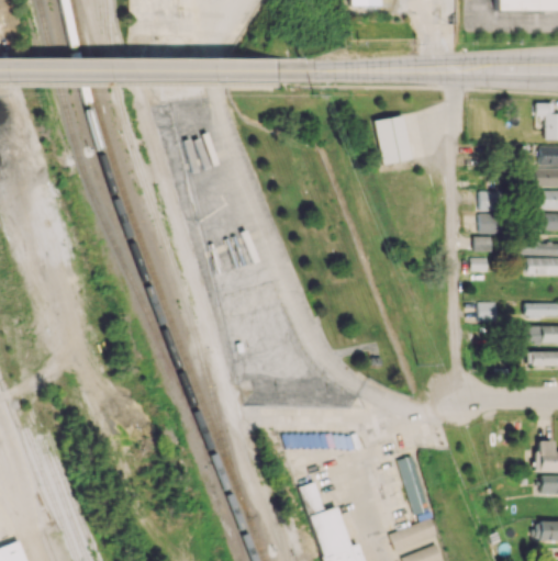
[(497,0),(497,11),(557,10),(556,0),(497,0)]
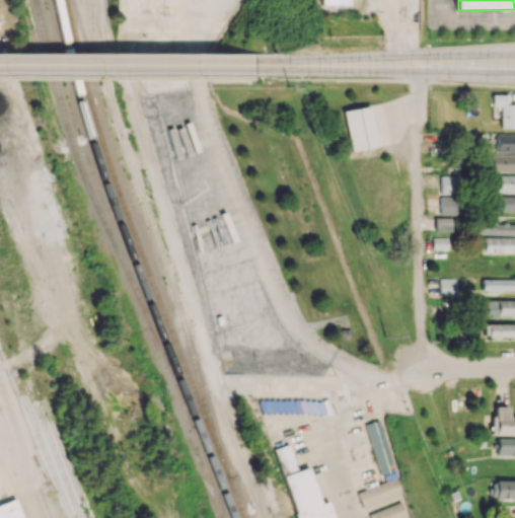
[(514,105),(511,105),(511,95),(495,95),(495,107),(504,107),(503,130),(514,129),(514,105)]
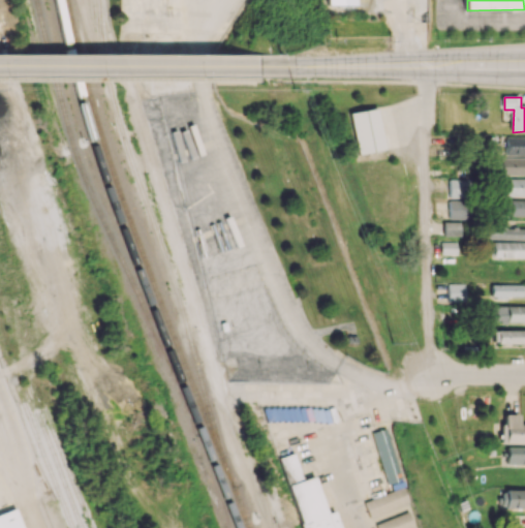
[(360,155),(389,150),(381,109),(352,114),(360,155)]
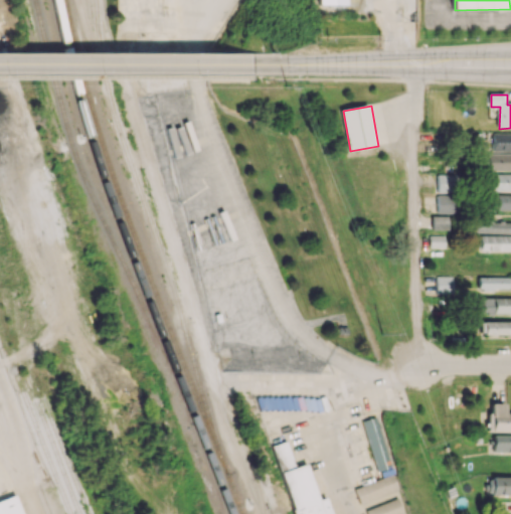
[(510,133),(496,134),(495,152),(510,152),(510,133)]
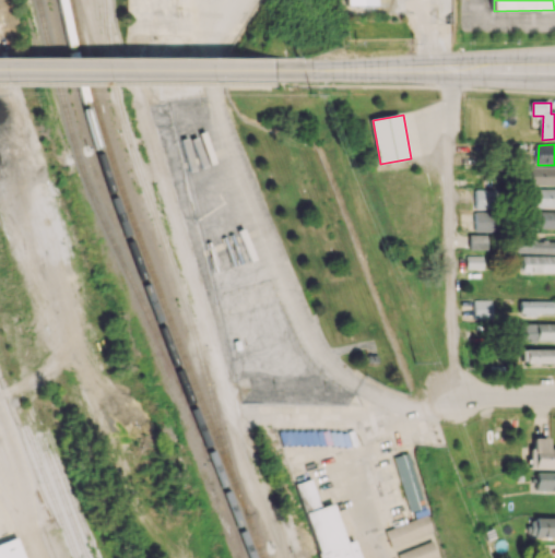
[(554,167),(533,167),(533,186),(554,186),(554,167)]
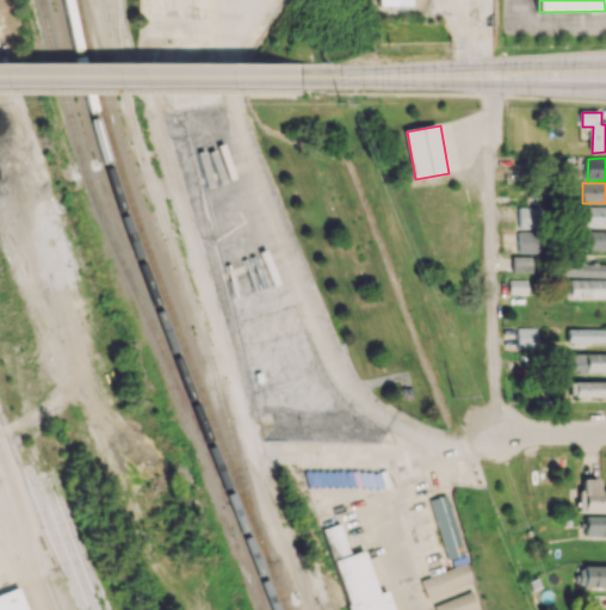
[(588,227),(605,227),(605,207),(588,207),(588,227)]
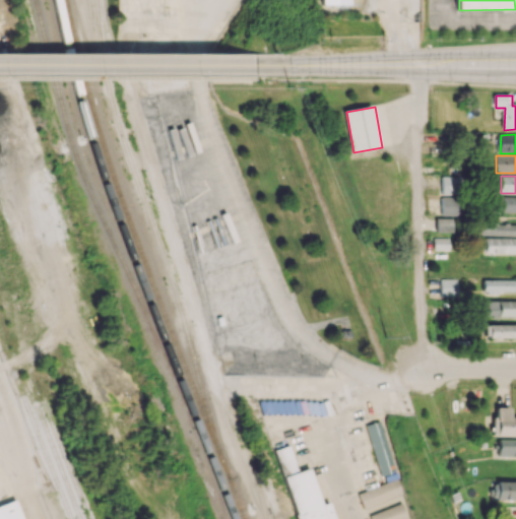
[(444,195),(465,195),(465,178),(444,177),(444,195)]
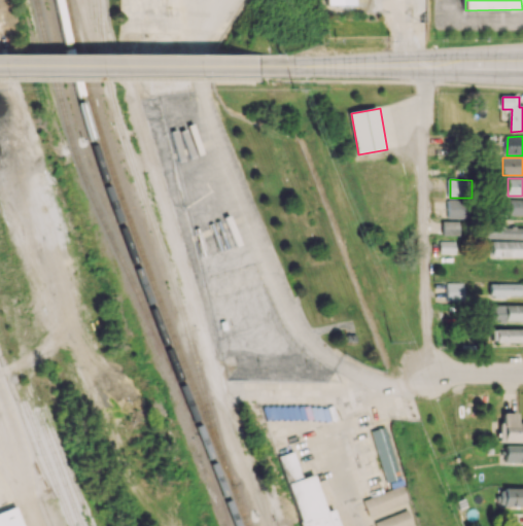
[(451,219),(469,218),(468,200),(451,201),(451,219)]
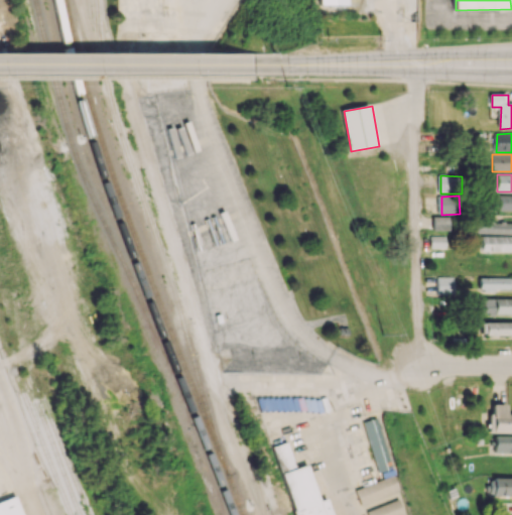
[(511,196),(494,197),(495,212),(511,211),(511,196)]
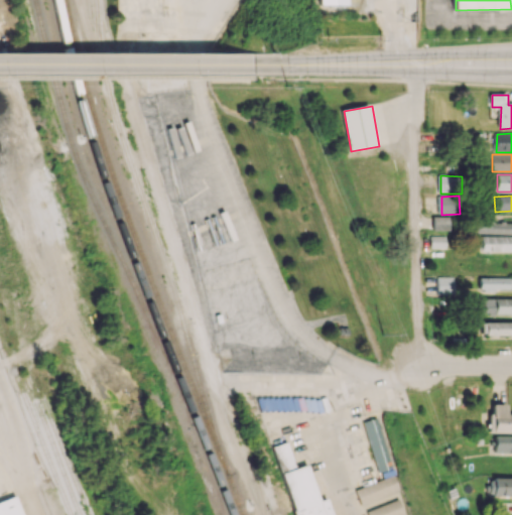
[(435,218),(436,231),(453,230),(453,217),(435,218)]
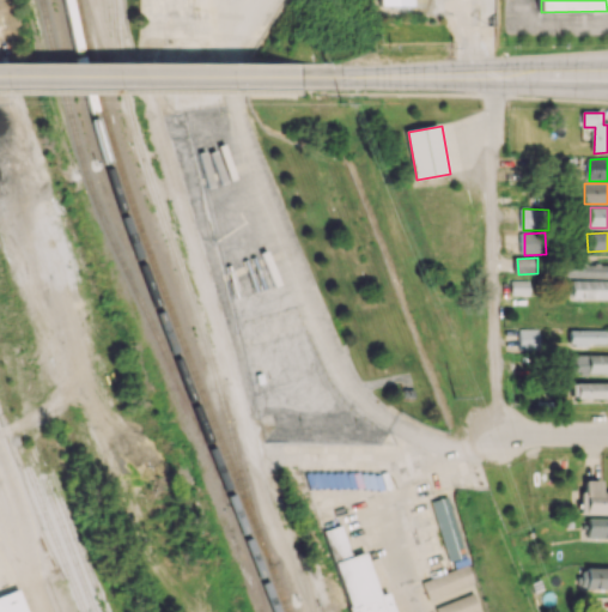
[(591,260),(565,260),(565,278),(607,278),(607,265),(591,265),(591,260)]
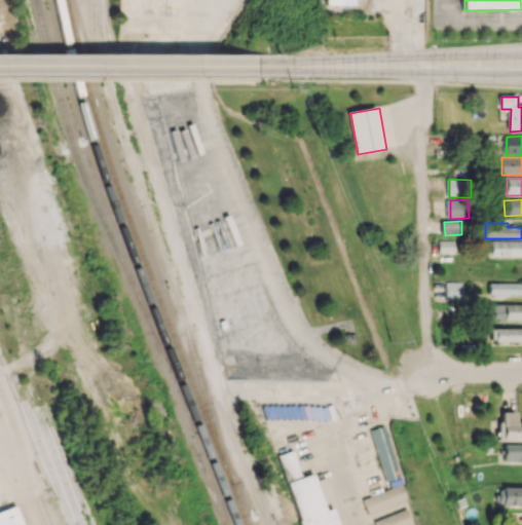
[(458,241),(443,240),(442,253),(458,254),(458,241)]
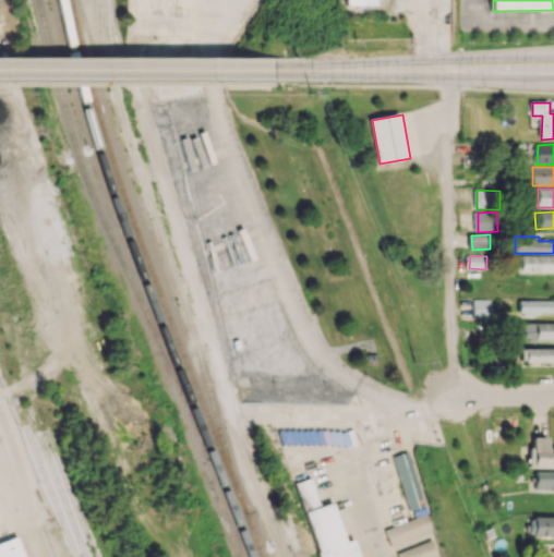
[(522,273),(553,273),(553,256),(524,256),(522,273)]
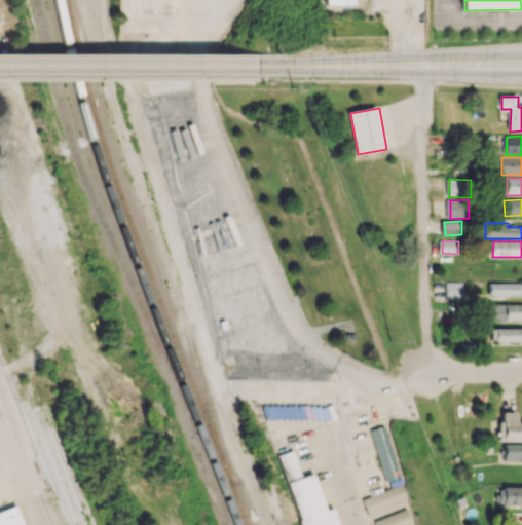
[(521,283),(492,284),(492,296),(521,295),(521,283)]
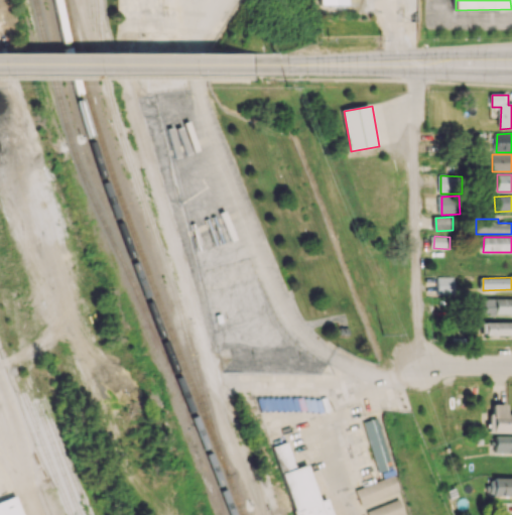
[(483,315),(511,315),(511,299),(483,299),(483,315)]
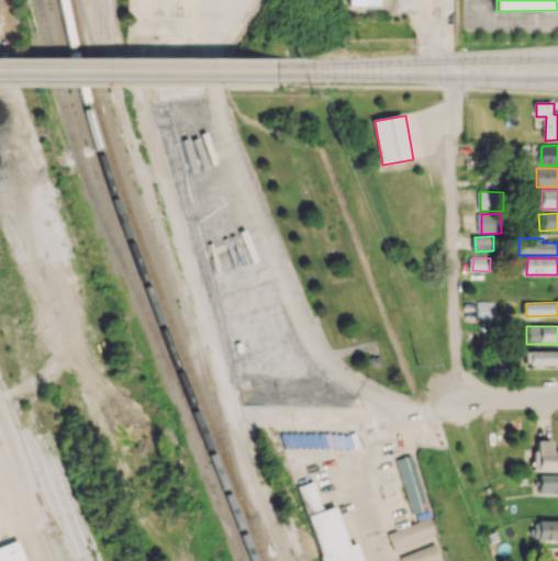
[(557,350),(527,351),(527,366),(557,365),(557,350)]
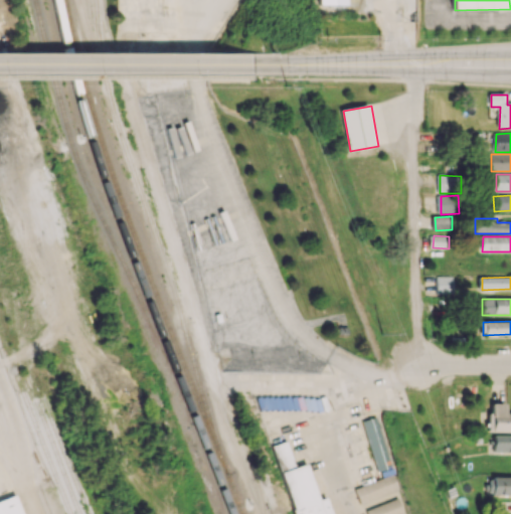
[(508,404),(493,403),(492,432),(510,432),(510,414),(508,414),(508,404)]
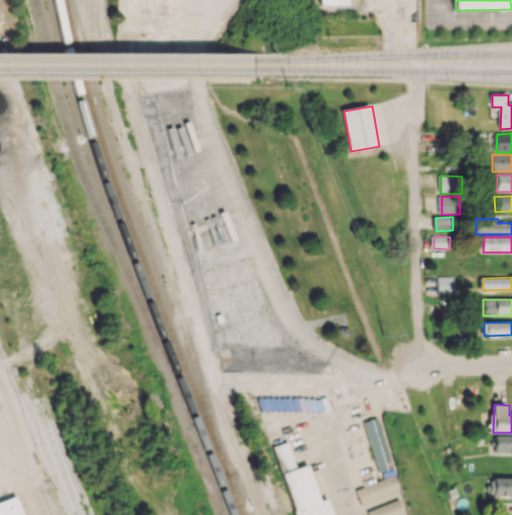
[(381,474),(395,470),(381,418),(366,422),(381,474)]
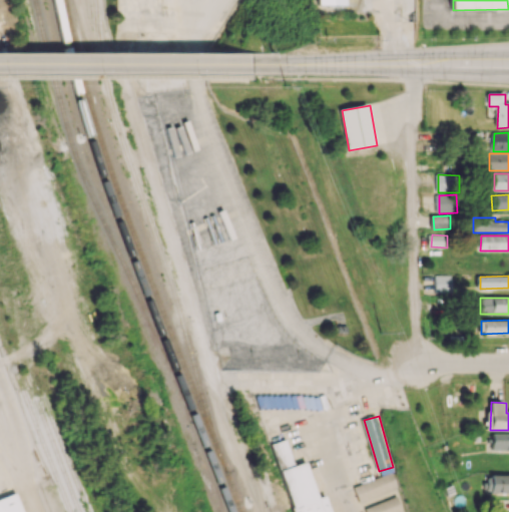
[(495,451),(508,451),(508,434),(495,434),(495,451)]
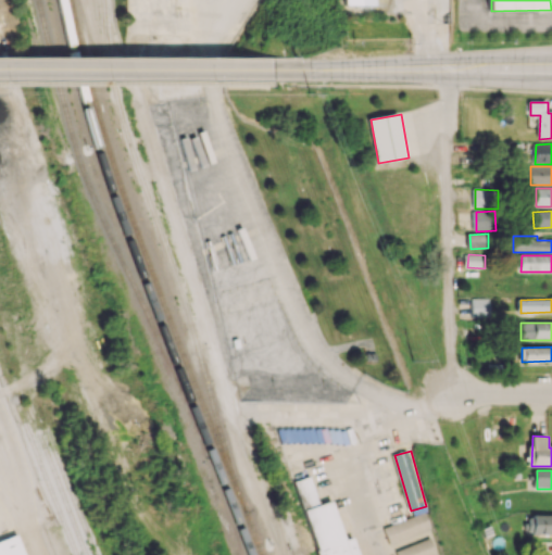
[(299,480),(304,506),(320,503),(314,477),(299,480)]
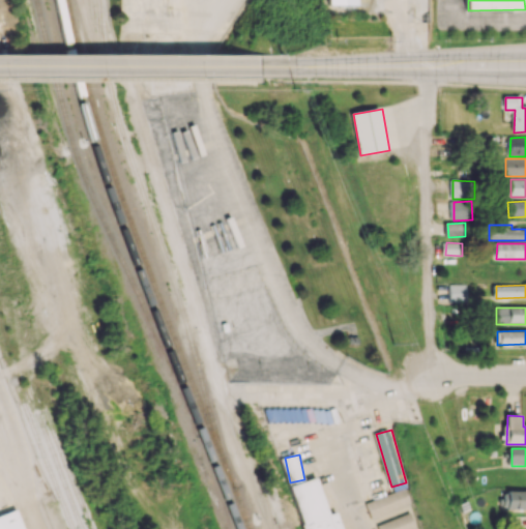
[(348,528),(343,511),(330,516),(318,478),(292,487),(304,528),(348,528)]
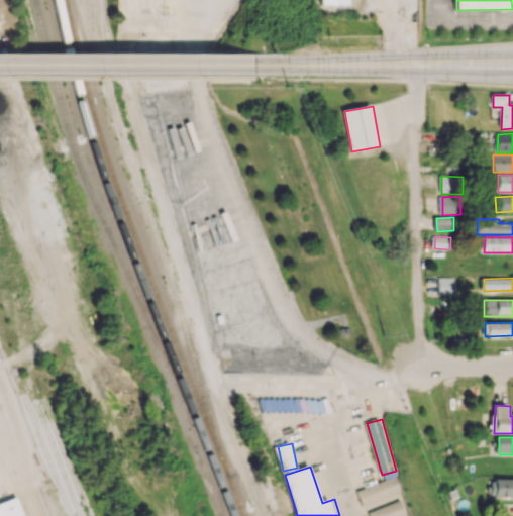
[(360,491),(365,507),(405,493),(399,476),(380,484),(360,491)]
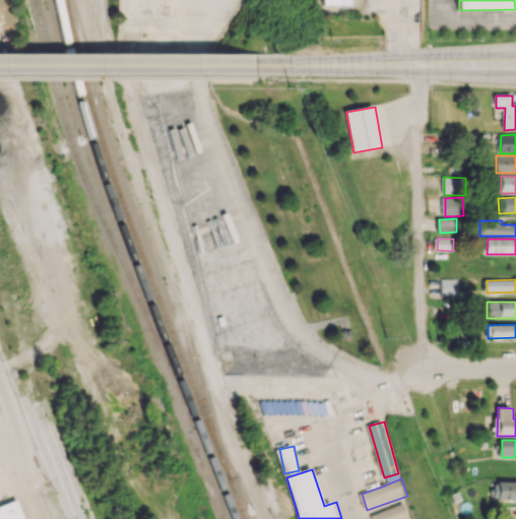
[(515,481),(498,481),(498,501),(515,501),(515,481)]
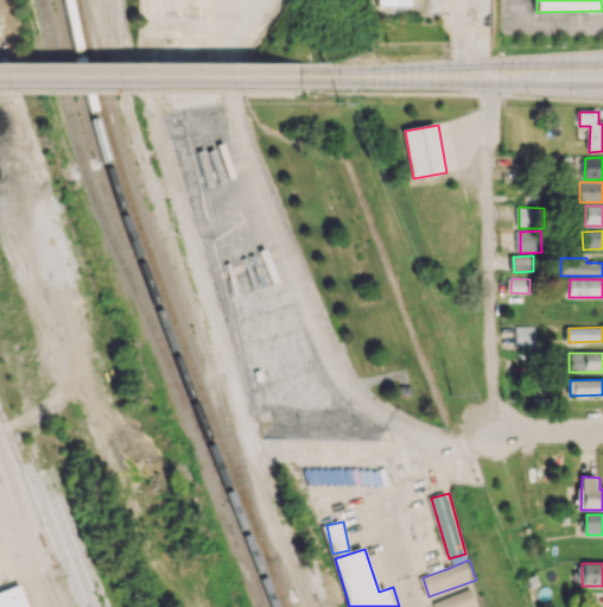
[(0,593),(0,606),(30,606),(21,585),(0,593)]
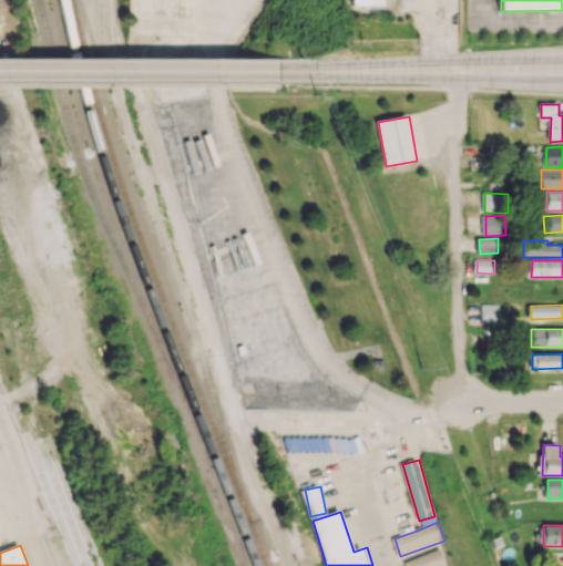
[(450,565),(443,548),(407,563),(408,565),(450,565)]
